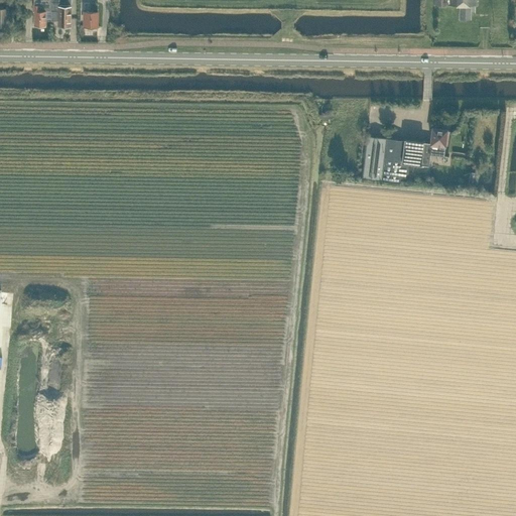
[(51,10),(51,0),(33,0),(33,11),(34,11),(34,25),(45,25),(45,10),(51,10)]
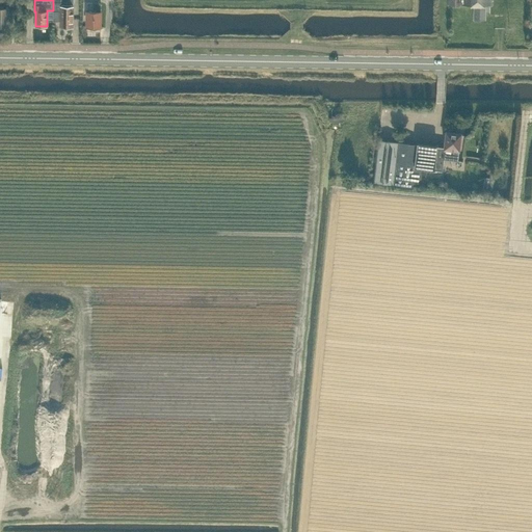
[(73,27),(73,0),(53,0),(53,10),(53,21),(60,21),(60,27),(73,27)]
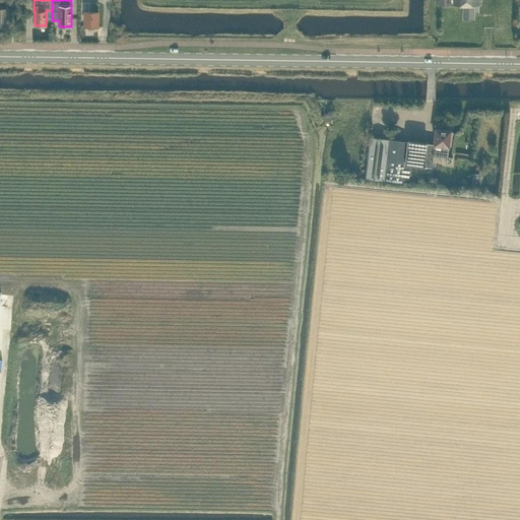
[(439,0),(439,5),(463,5),(463,19),(474,19),(474,12),(478,13),(478,5),(481,5),(481,0),(439,0)]
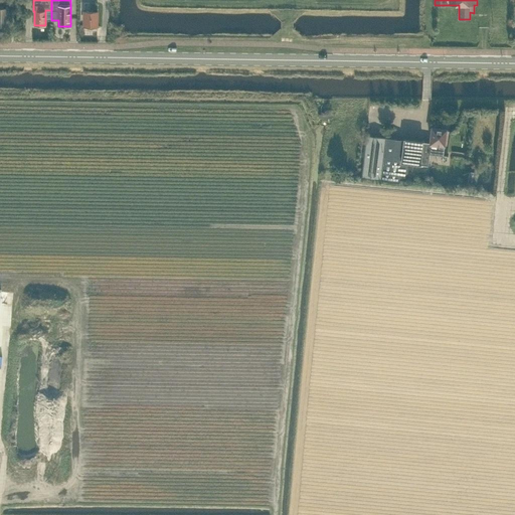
[(98,11),(98,3),(91,2),(91,11),(84,11),(84,26),(98,26),(98,11)]
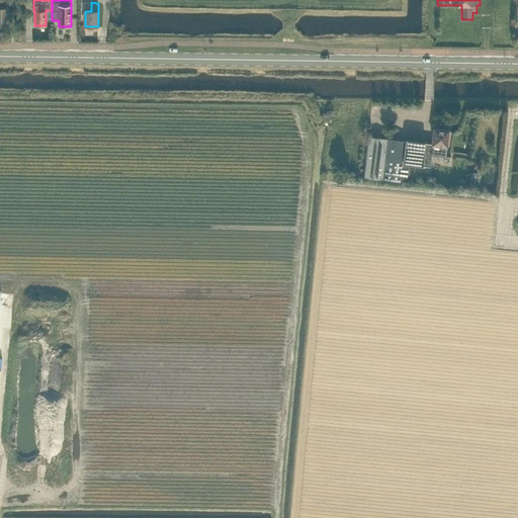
[(0,24),(8,25),(8,8),(0,7),(0,24)]
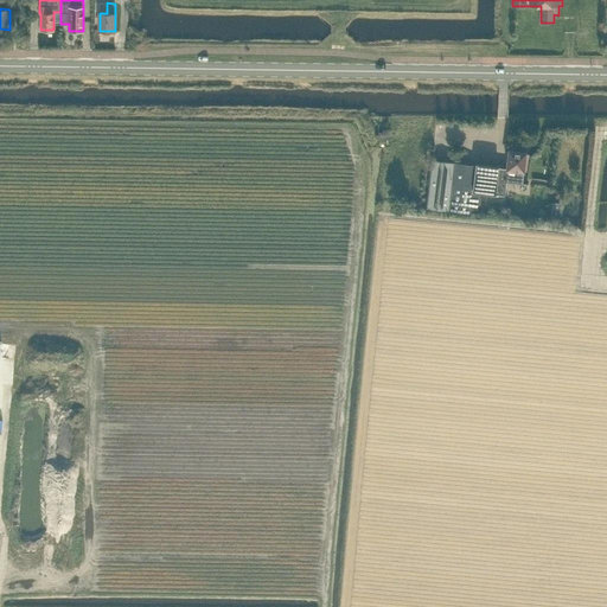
[(518,151),(517,148),(512,148),(511,149),(509,149),(506,168),(477,164),(477,166),(455,164),(455,163),(432,160),(427,208),(449,211),(449,210),(471,213),(472,203),(503,206),(506,176),(523,178),(525,152),(518,151)]
